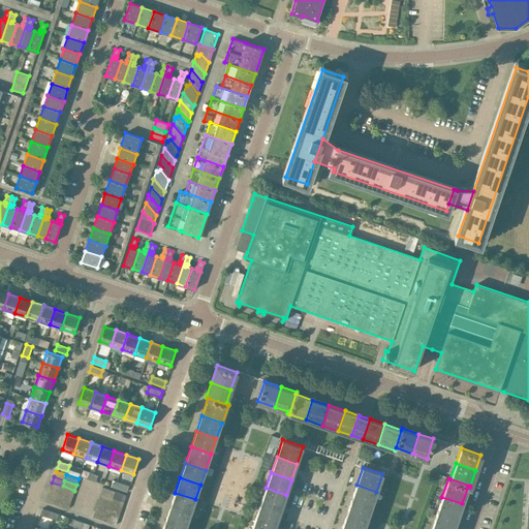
[(129,486),(117,481),(115,488),(127,492),(129,486)]
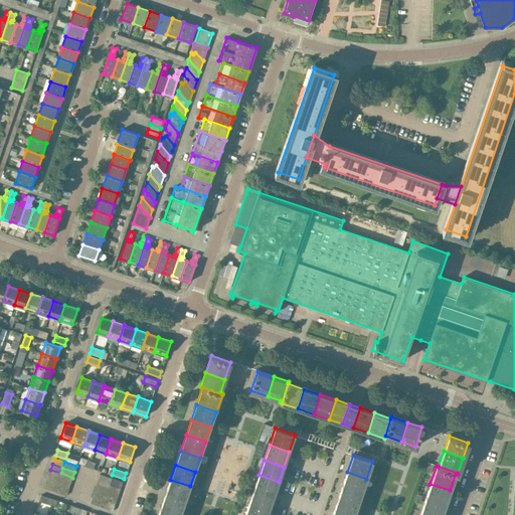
[(59,479),(61,473),(50,470),(48,475),(59,479)]
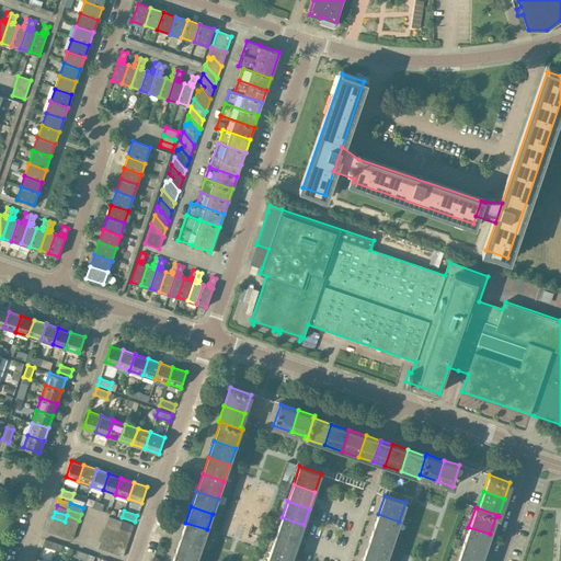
[(393,538),(399,522),(378,514),(373,531),(393,538)]
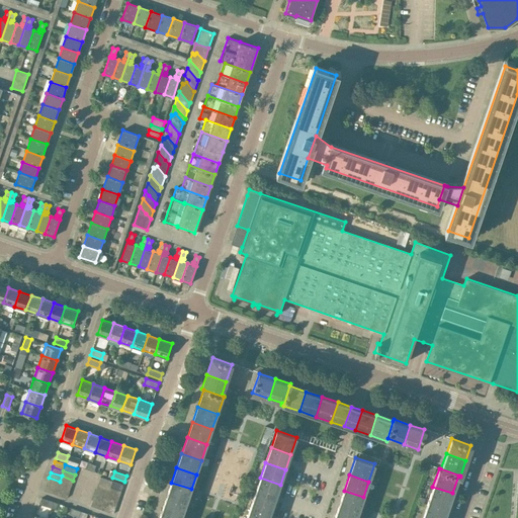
[(73,481),(62,476),(60,482),(71,486),(73,481)]
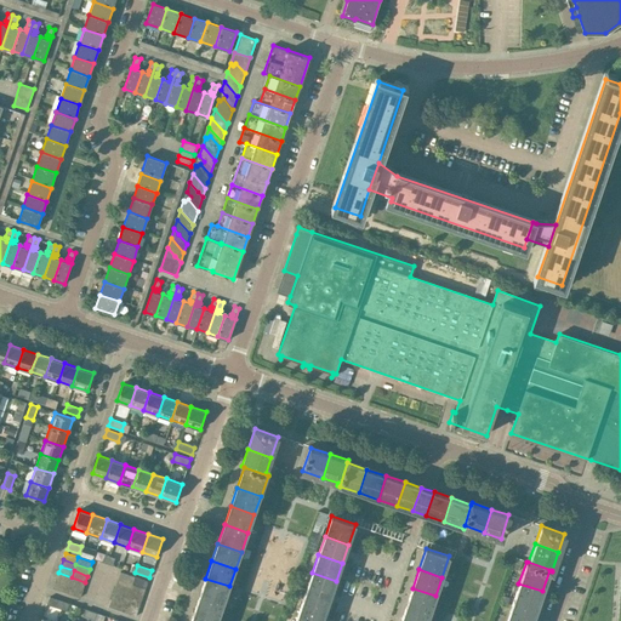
[(131,584),(134,576),(120,571),(118,579),(131,584)]
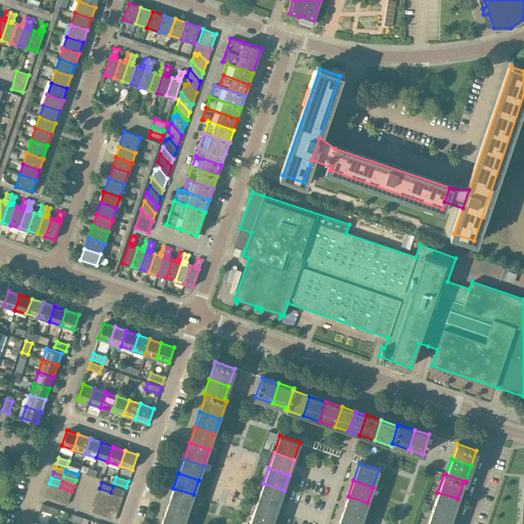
[(58,493),(60,487),(49,483),(47,489),(58,493)]
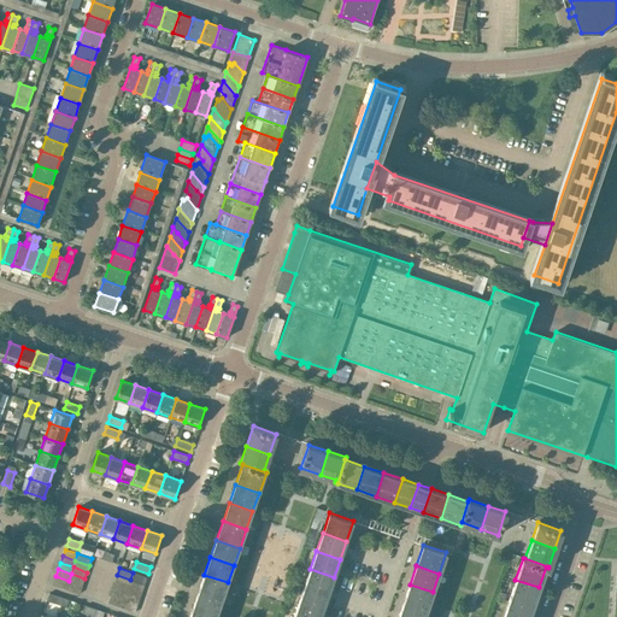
[(328,594),(334,577),(310,569),(304,586),(328,594)]
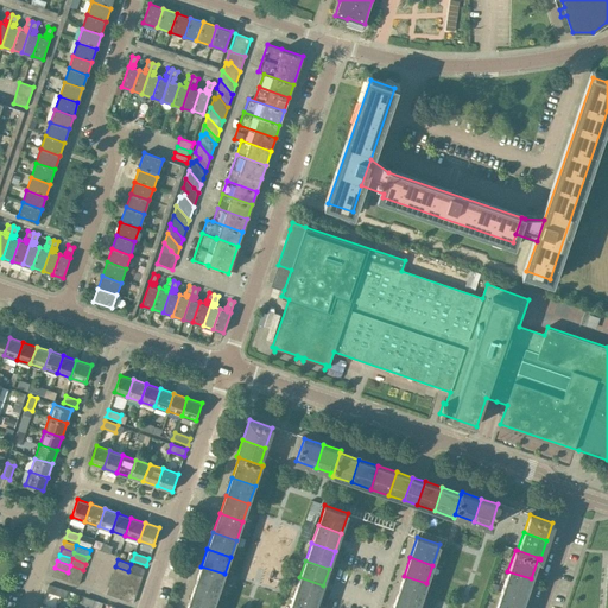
[(145,569),(131,564),(128,571),(143,576),(145,569)]
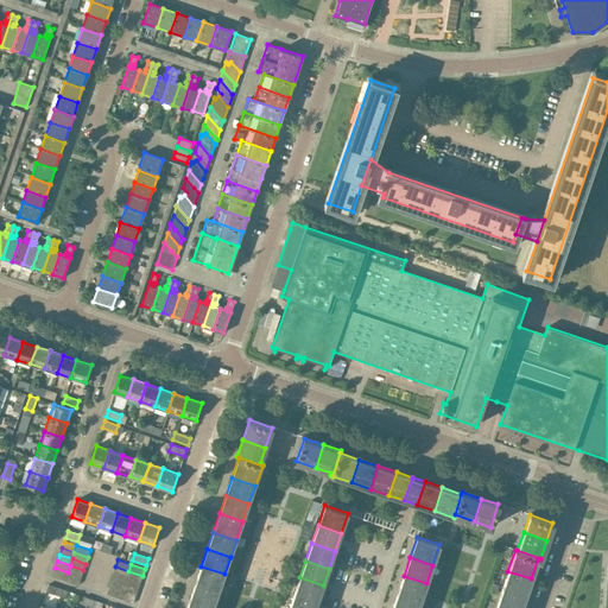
[(81,577),(83,570),(70,565),(68,572),(81,577)]
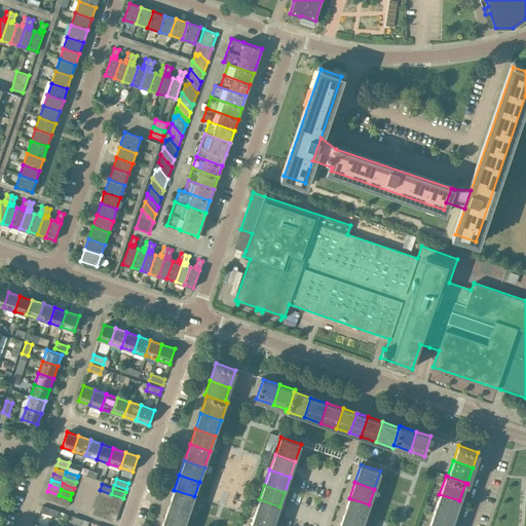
[(109,499),(111,494),(100,490),(98,496),(109,499)]
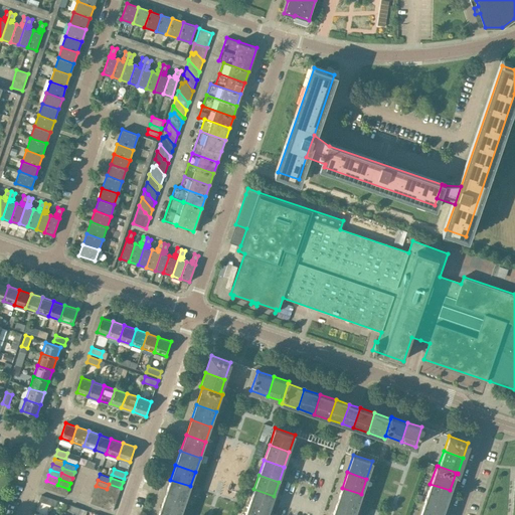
[(185,502),(190,486),(170,480),(165,495),(185,502)]
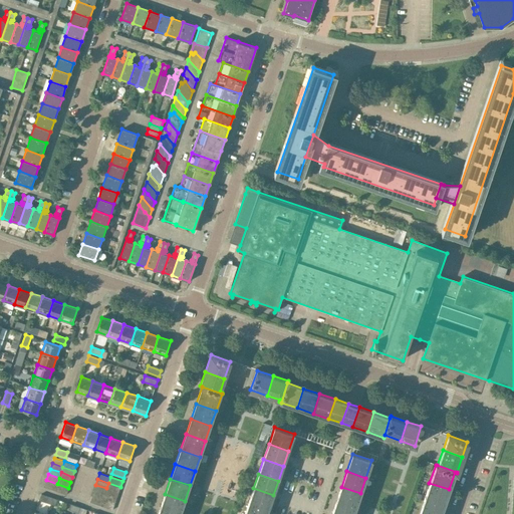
[(54,490),(57,484),(46,480),(44,487),(54,490)]
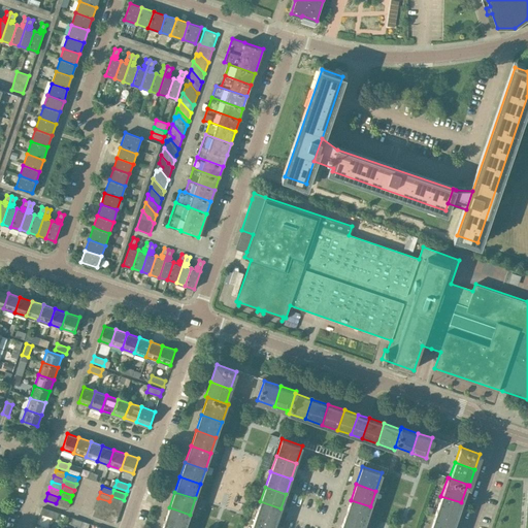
[(122,506),(124,500),(111,496),(109,501),(122,506)]
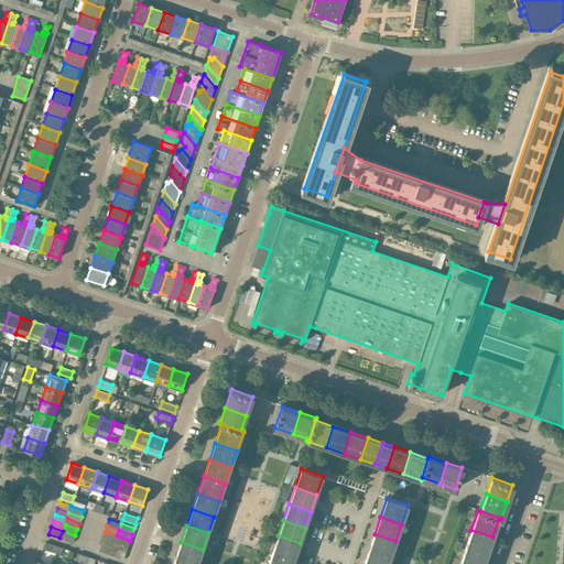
[(492,537),(470,530),(466,545),(487,552),(492,537)]
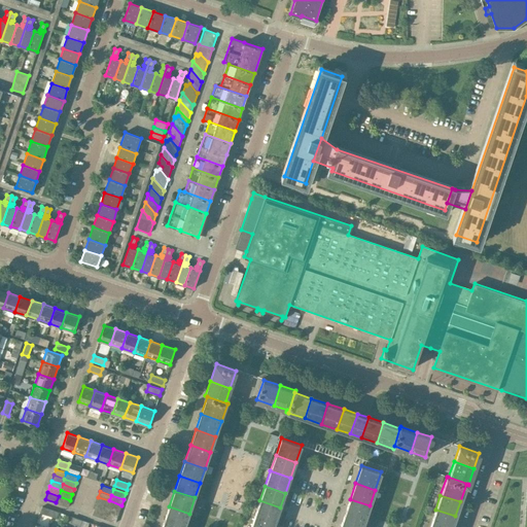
[(68,506),(70,500),(59,496),(56,502),(68,506)]
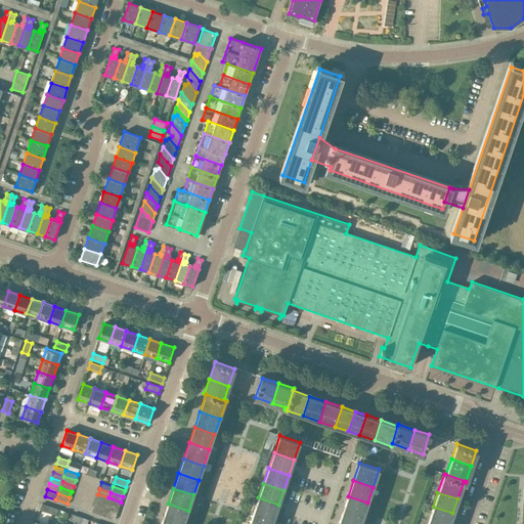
[(106,504),(108,497),(97,494),(96,499),(106,504)]
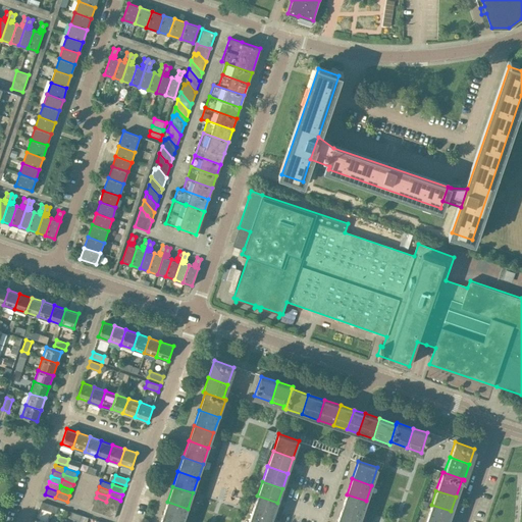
[(360,517),(366,501),(347,494),(341,511),(360,517)]
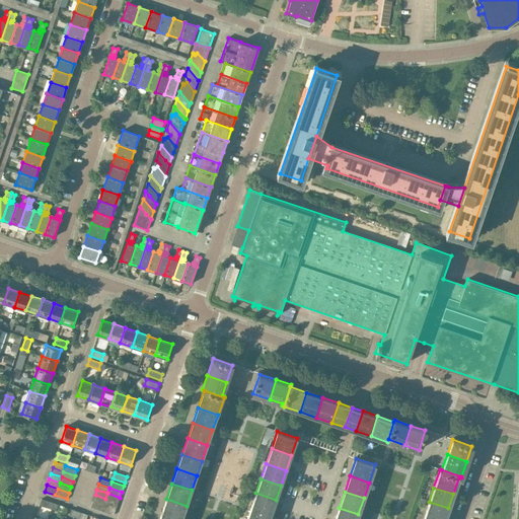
[(120,498),(107,493),(105,499),(118,503),(120,498)]
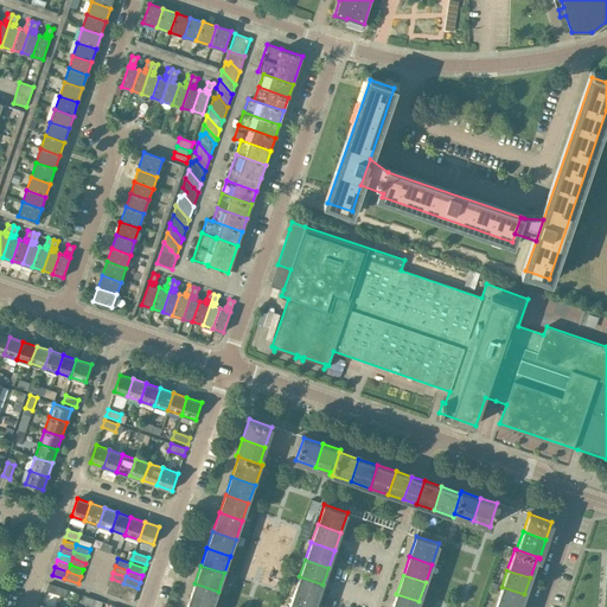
[(323,585),(299,576),(293,594),(317,602),(323,585)]
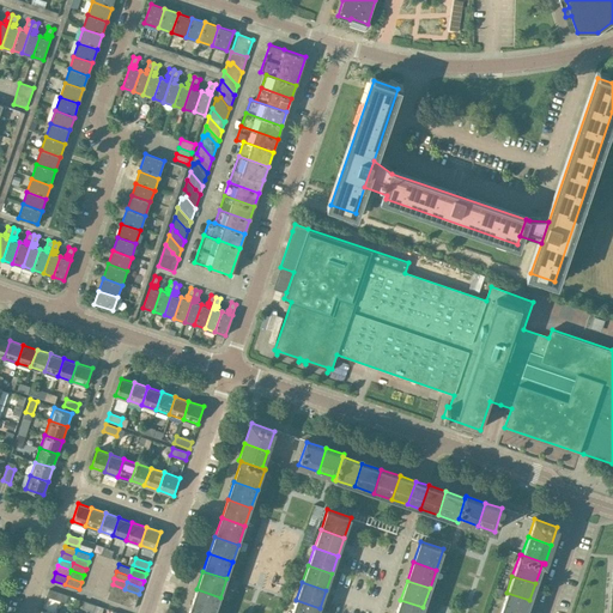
[(122,596),(125,589),(113,584),(110,592),(122,596)]
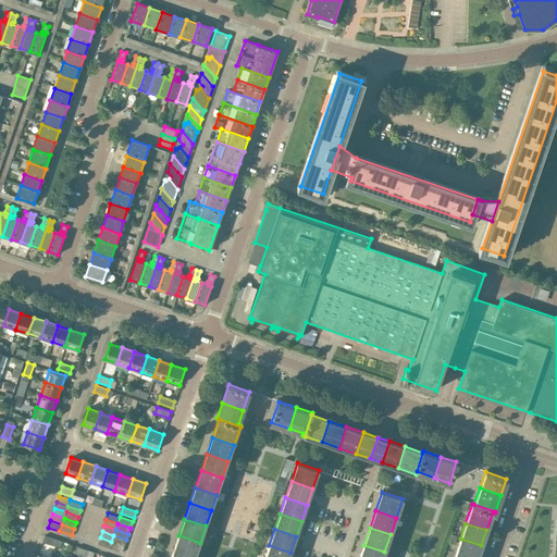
[(57,540),(45,535),(42,542),(54,546),(57,540)]
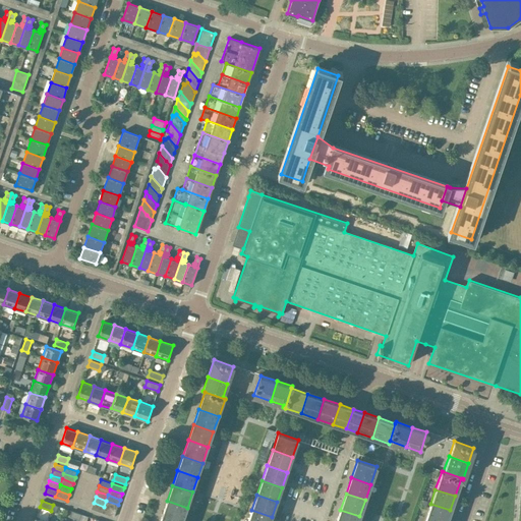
[(116,511),(118,505),(106,501),(104,507),(116,511)]
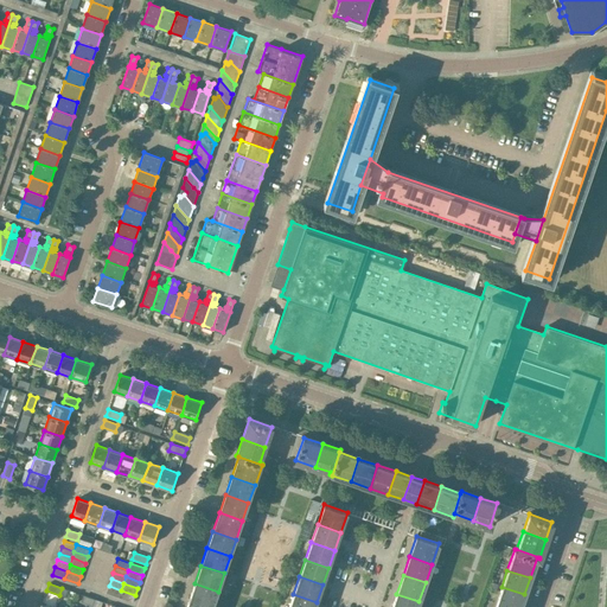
[(212,606),(218,592),(195,583),(189,601),(205,606),(212,606)]
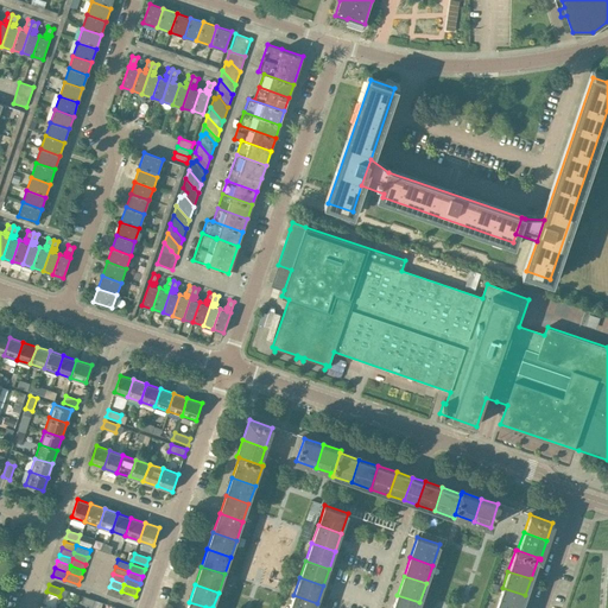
[(119,599),(121,591),(109,587),(106,594),(119,599)]
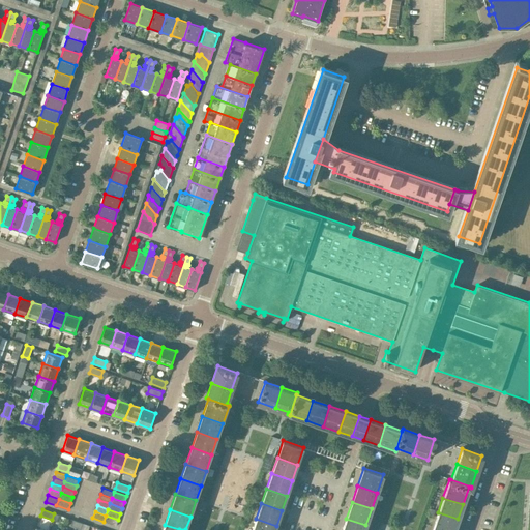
[(434,529),(453,529),(458,519),(438,512),(432,529),(434,529)]
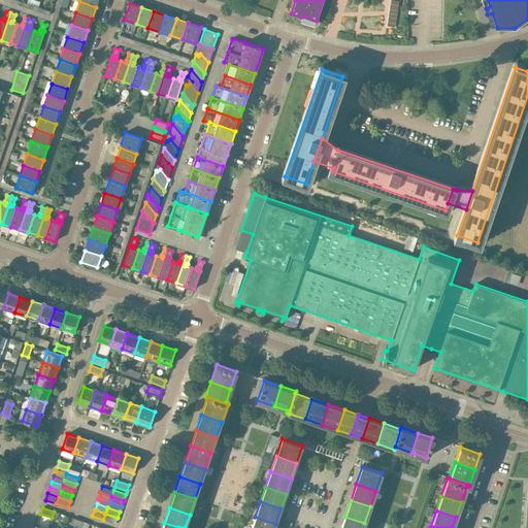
[(118,518),(105,514),(103,520),(116,524),(118,518)]
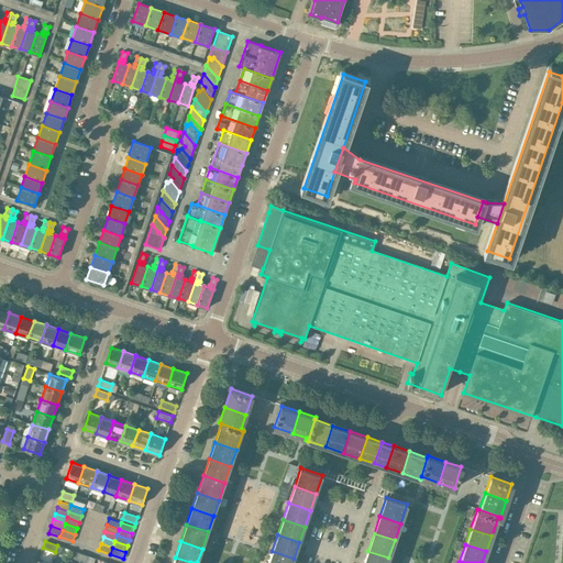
[(291,562),(294,559),(272,551),(267,562),(291,562)]
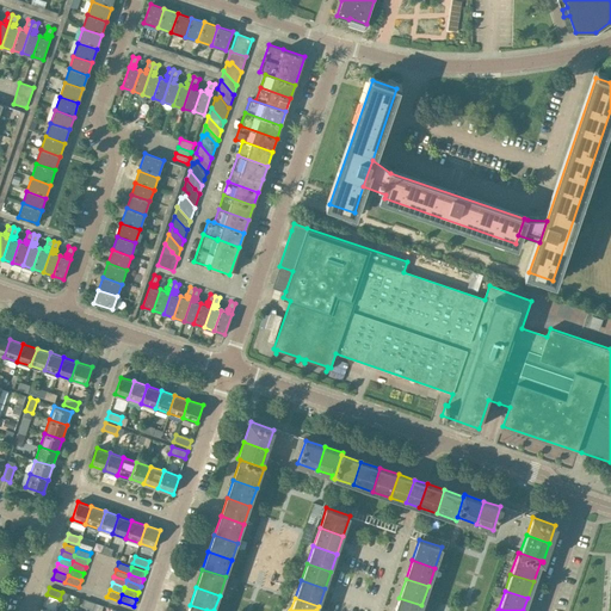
[(419,610),(421,605),(399,598),(394,610),(419,610)]
